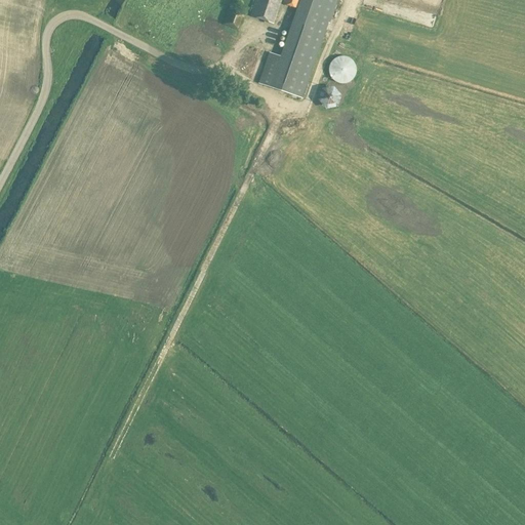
[(281,0),(256,0),(251,16),(274,24),(281,0)]
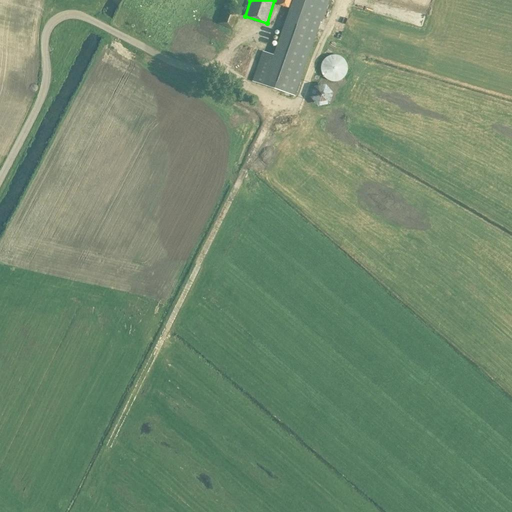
[(290,8),(277,45),(263,85),(295,96),(321,22),(322,23),(329,0),(277,0),(276,4),(290,8)]
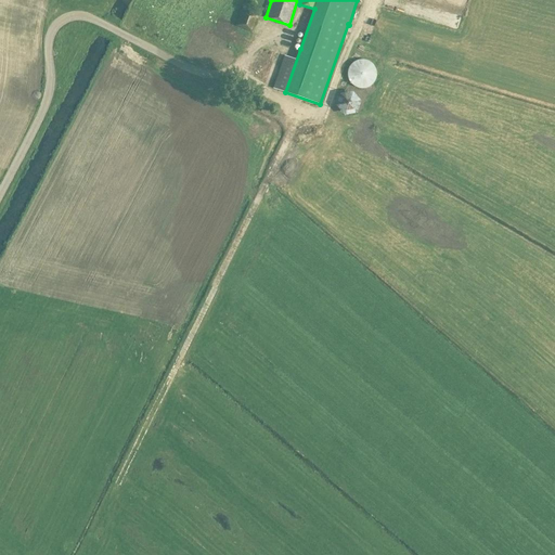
[(353,61),(351,62),(348,65),(347,71),(346,75),(348,80),(350,84),(355,87),(359,88),(362,88),(366,88),(370,86),(371,85),(374,80),(375,76),(376,72),(375,67),(372,64),(369,61),(364,59),(361,59),(357,60),(353,61)]
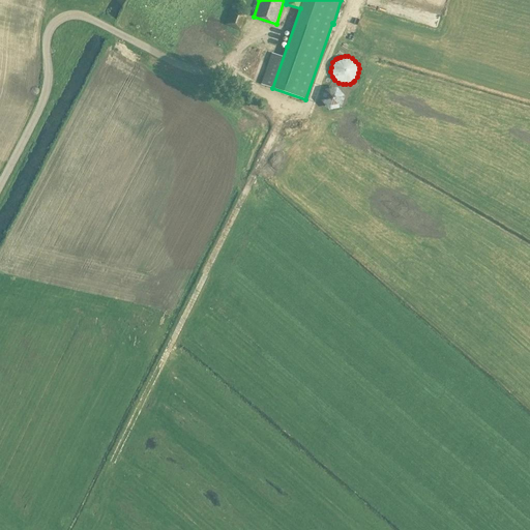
[(329,110),(341,108),(345,94),(336,87),(324,89),(320,101),(329,110)]
